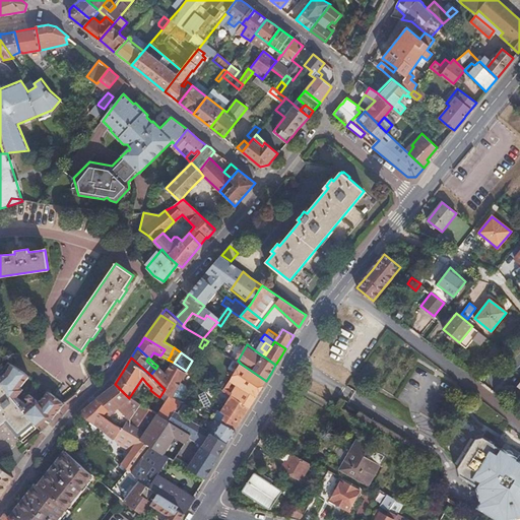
[(155,369),(150,375),(165,389),(170,394),(176,398),(186,371),(174,363),(166,374),(157,366),(155,369)]
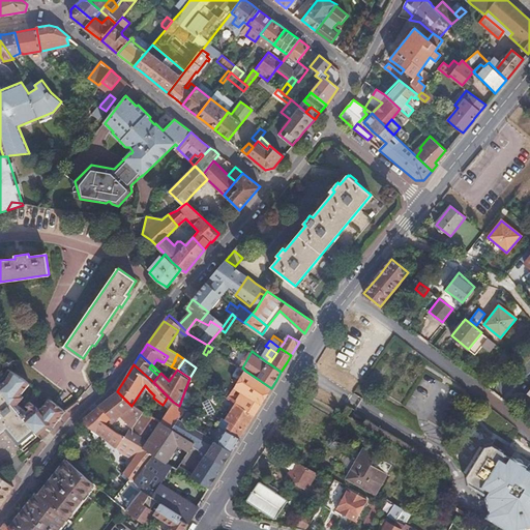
[(0,385),(0,388),(37,435),(51,424),(53,428),(63,419),(68,415),(52,402),(42,413),(32,405),(29,408),(32,411),(33,412),(32,413),(34,416),(29,419),(23,413),(22,413),(19,410),(21,407),(24,403),(27,400),(25,399),(24,398),(33,386),(25,379),(12,371),(7,379),(0,385)]
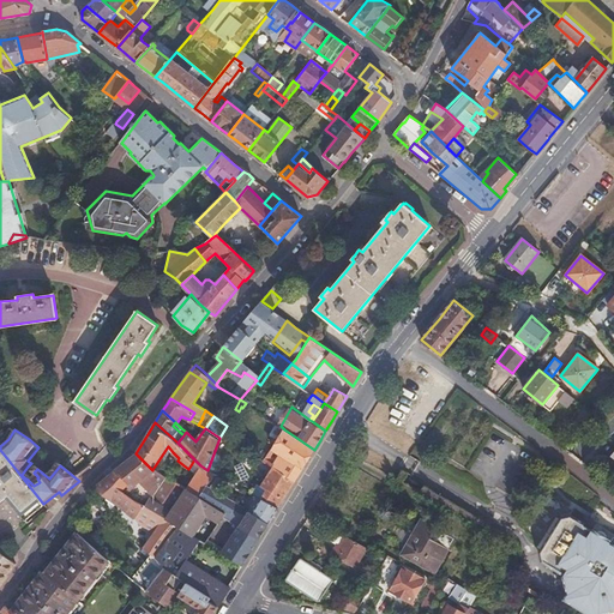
[(274,467),(294,481),(301,468),(304,468),(307,462),(314,450),(284,429),(266,462),(274,467)]
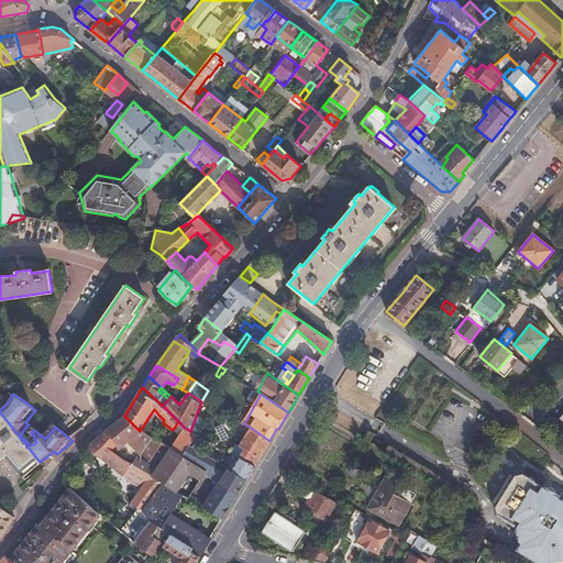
[(0,412),(0,459),(9,452),(25,473),(40,462),(0,412)]
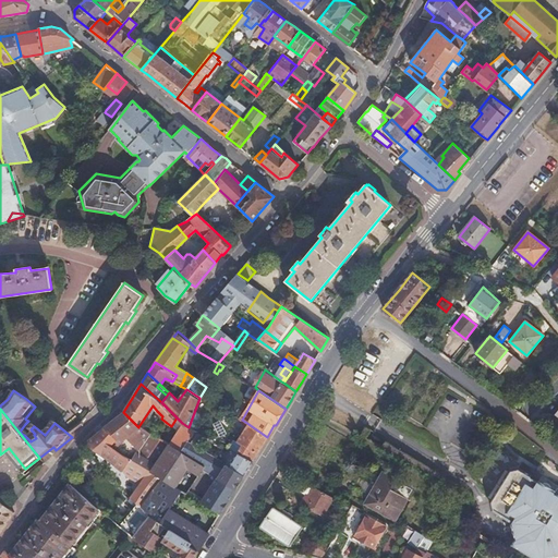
[(96,434),(110,446),(116,439),(120,443),(129,436),(142,447),(140,449),(140,457),(142,458),(137,463),(181,489),(186,493),(203,470),(205,466),(203,465),(180,451),(169,444),(140,425),(138,427),(123,412),(111,421),(108,424),(105,426),(97,433),(96,434)]
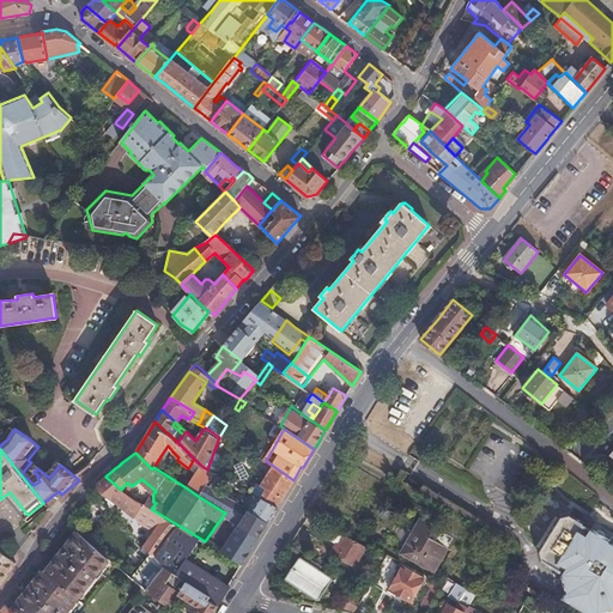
[(269,469),(273,466),(266,461),(261,457),(258,462),(269,469)]
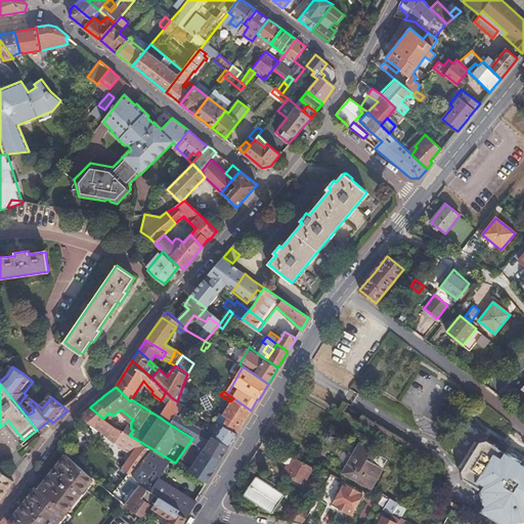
[(166,392),(161,400),(161,401),(166,405),(171,397),(166,392)]
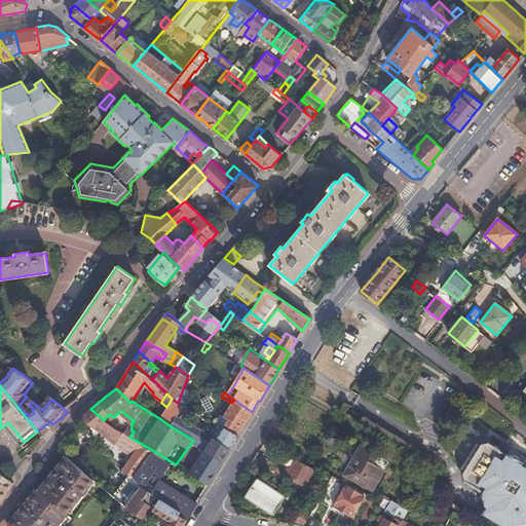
[(166,407),(159,418),(170,425),(176,415),(183,405),(178,403),(172,399),(166,407)]
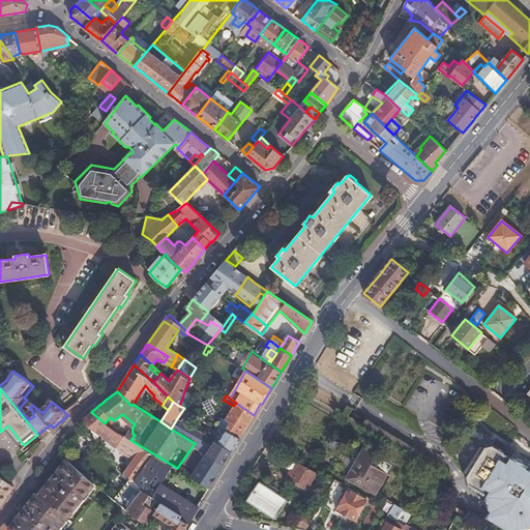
[(225,430),(239,438),(245,428),(254,415),(236,403),(233,406),(227,417),(232,420),(225,430)]
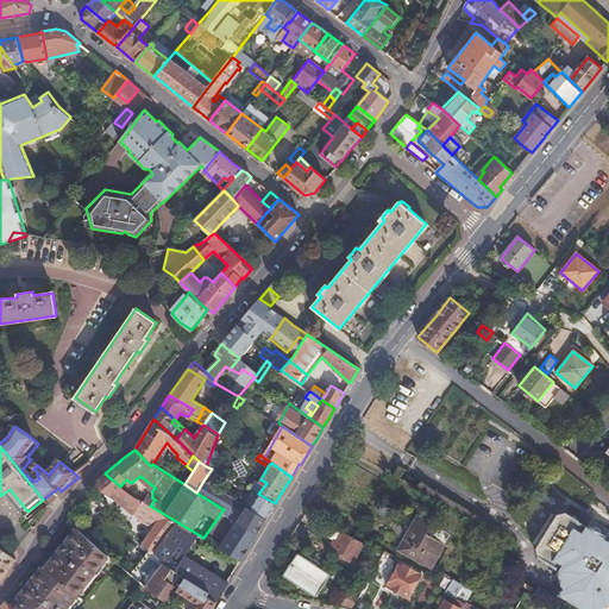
[(217,471),(208,483),(214,487),(221,475),(217,471)]
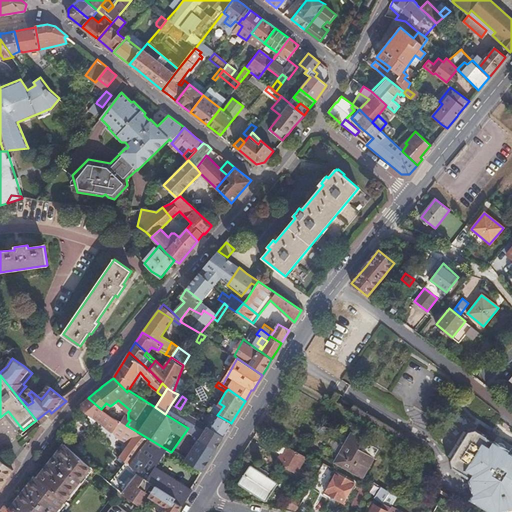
[(112,418),(101,409),(88,398),(82,403),(79,406),(90,413),(88,416),(94,421),(97,418),(112,430),(118,438),(128,444),(121,455),(120,455),(119,456),(138,473),(139,472),(174,496),(175,497),(174,500),(182,506),(189,494),(188,494),(191,490),(155,468),(166,449),(126,425),(113,417),(112,418)]
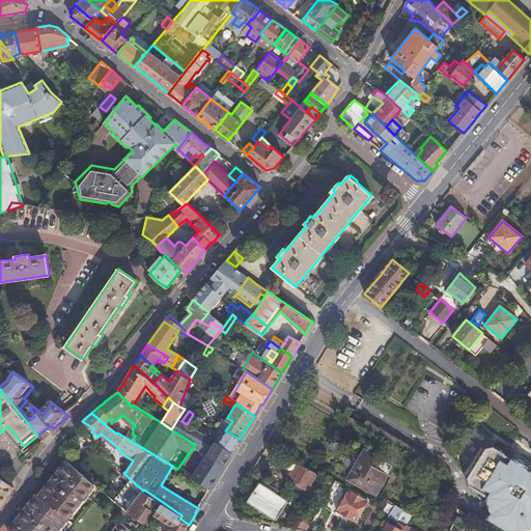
[(110,418),(105,424),(116,434),(117,432),(131,441),(135,436),(133,435),(133,427),(135,425),(122,415),(114,421),(110,418)]
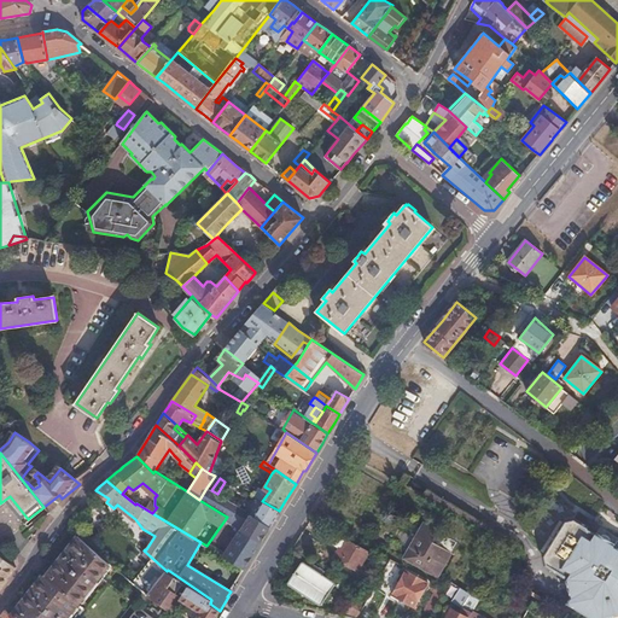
[(264,523),(270,526),(279,511),(262,501),(254,516),(256,517),(260,519),(264,523)]
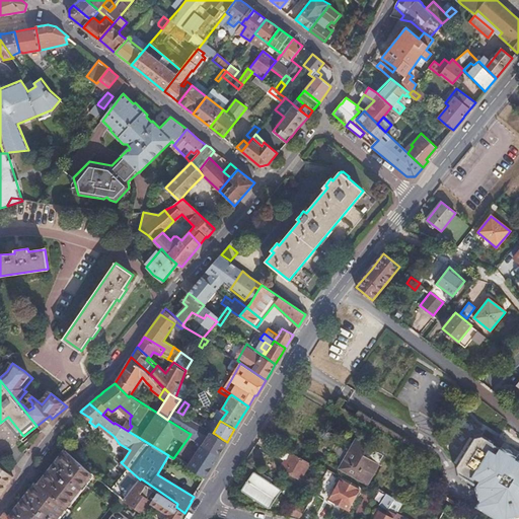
[(207,445),(220,453),(223,448),(227,442),(222,439),(218,436),(215,434),(213,433),(200,425),(196,423),(189,433),(191,434),(207,444),(207,445)]
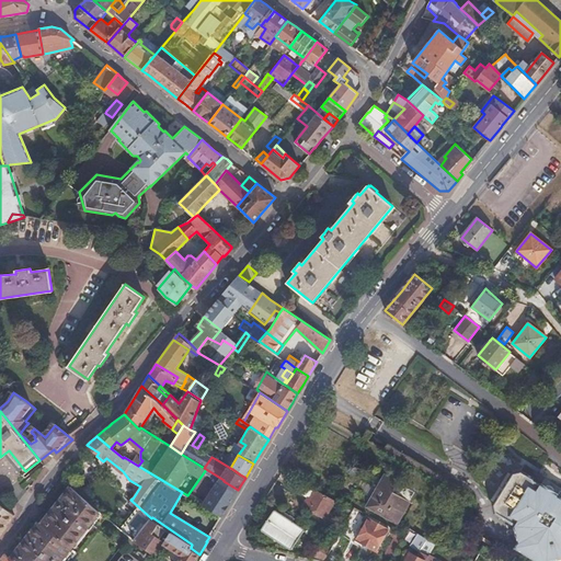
[(560,497),(558,495),(560,490),(560,484),(547,476),(541,484),(533,479),(534,477),(522,469),(513,471),(494,501),(493,502),(494,508),(516,523),(514,525),(518,540),(514,546),(538,560),(547,560),(560,557),(560,497)]
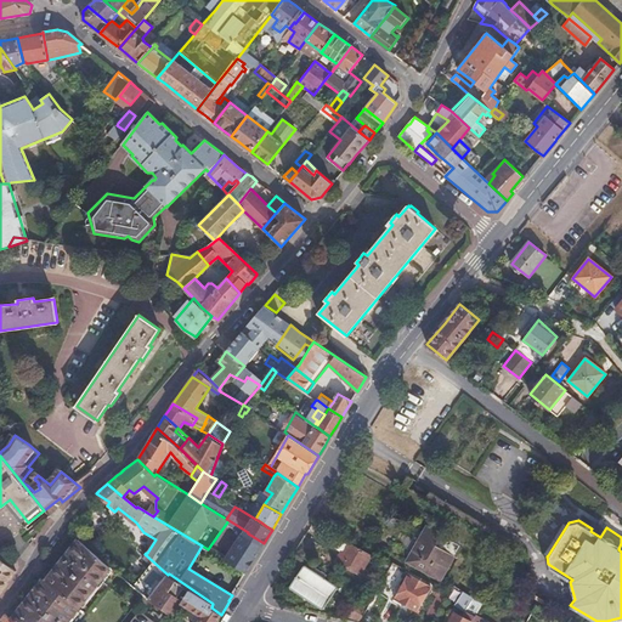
[(440,578),(459,546),(428,526),(408,560),(440,578)]
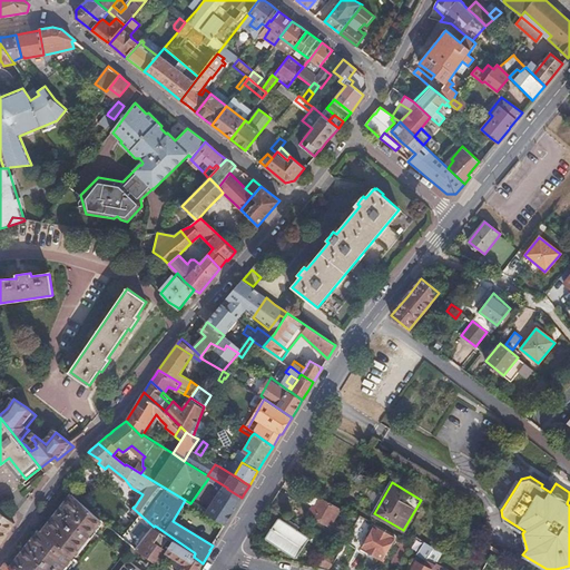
[(225,491),(239,500),(242,498),(227,489),(227,488),(225,491)]
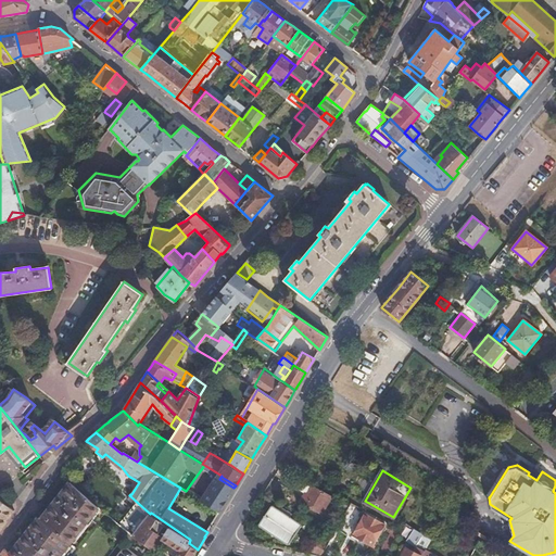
[(206,491),(201,501),(203,502),(219,512),(226,502),(232,492),(234,488),(219,479),(215,477),(215,478),(206,491)]
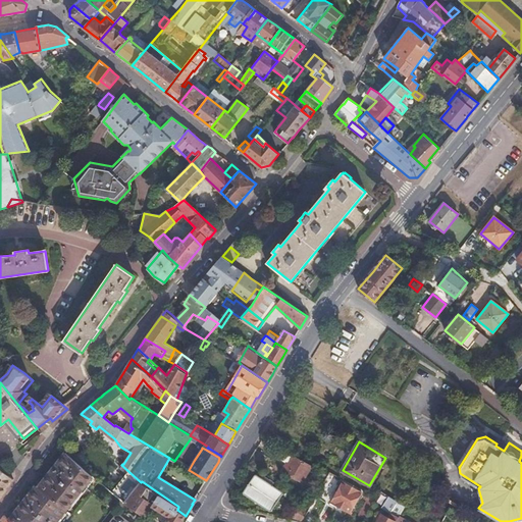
[(302,481),(311,466),(293,456),(292,456),(282,451),(278,458),(288,463),(283,471),(302,481)]
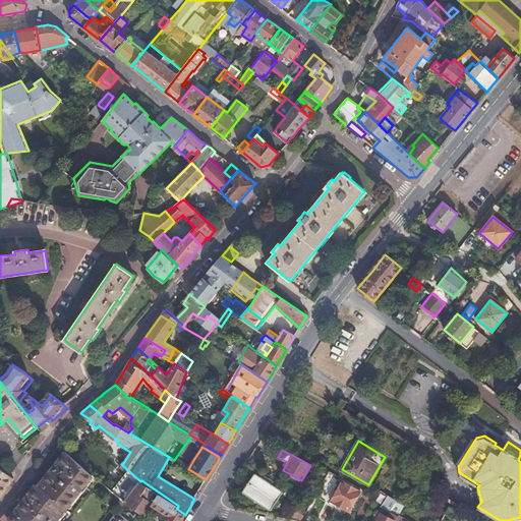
[(87,471),(64,452),(38,485),(36,484),(17,507),(18,509),(9,520),(53,520),(57,517),(83,483),(91,474),(87,471)]
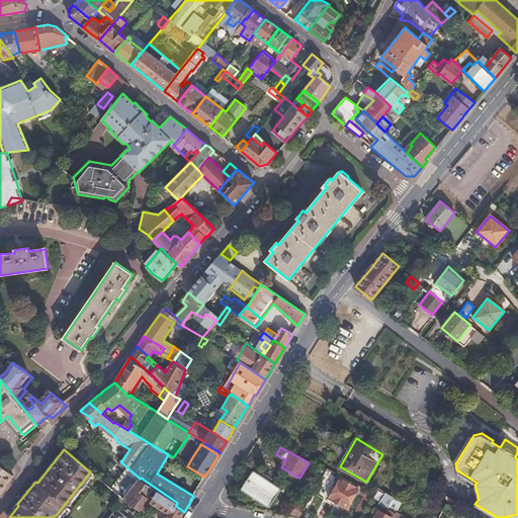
[(0,495),(13,475),(0,464),(0,495)]
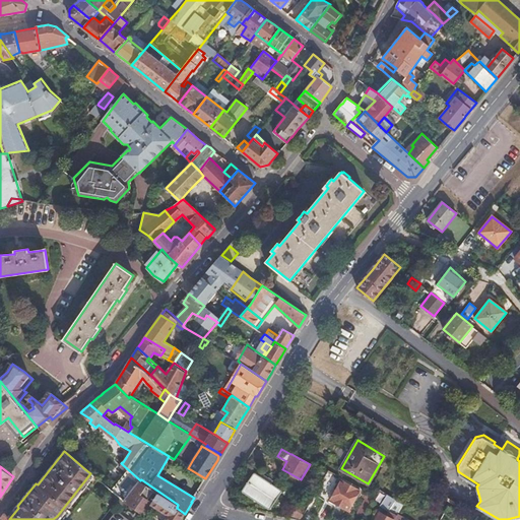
[(269,509),(281,490),(254,471),(241,491),(269,509)]
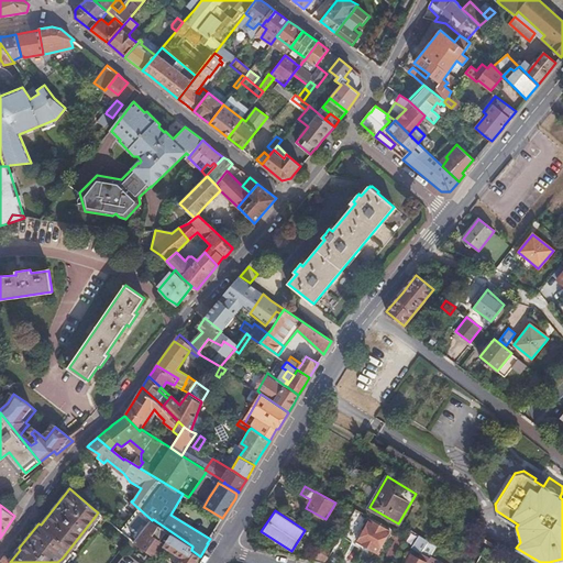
[(153,519),(152,520),(134,542),(157,558),(165,547),(183,558),(178,562),(196,562),(200,556),(191,550),(192,547),(191,545),(153,519)]
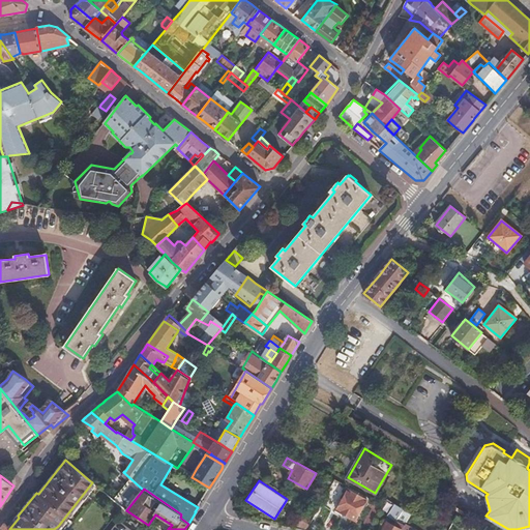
[(356,521),(367,500),(348,489),(336,509),(334,512),(342,517),(344,513),(356,521)]
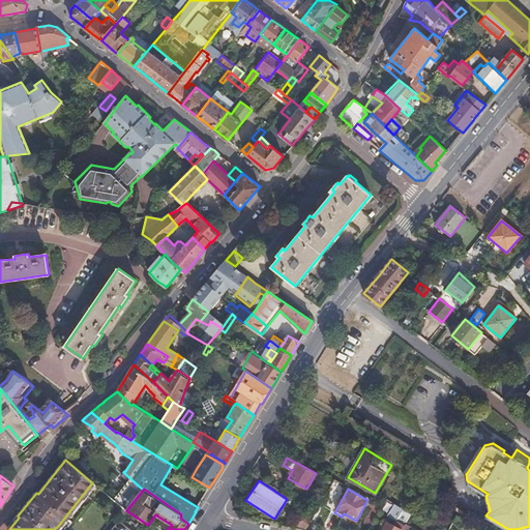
[(374,507),(380,510),(383,505),(372,499),(370,504),(374,507)]
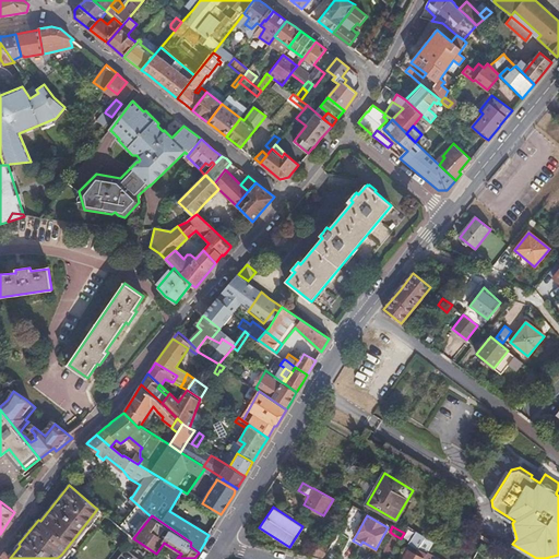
[(384,551),(391,555),(401,538),(394,535),(384,551)]
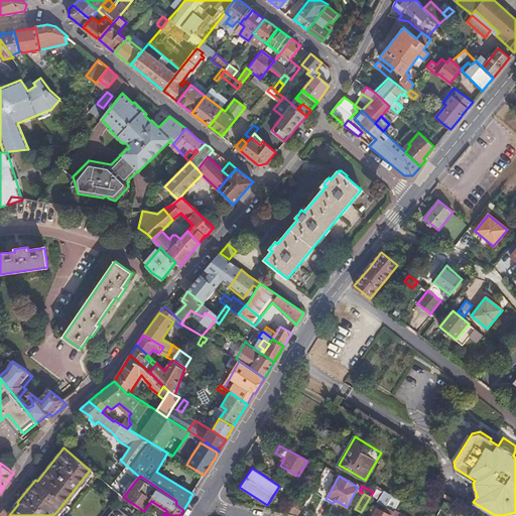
[(391,515),(400,500),(392,494),(388,503),(389,503),(384,512),(377,508),(372,515),(391,515)]
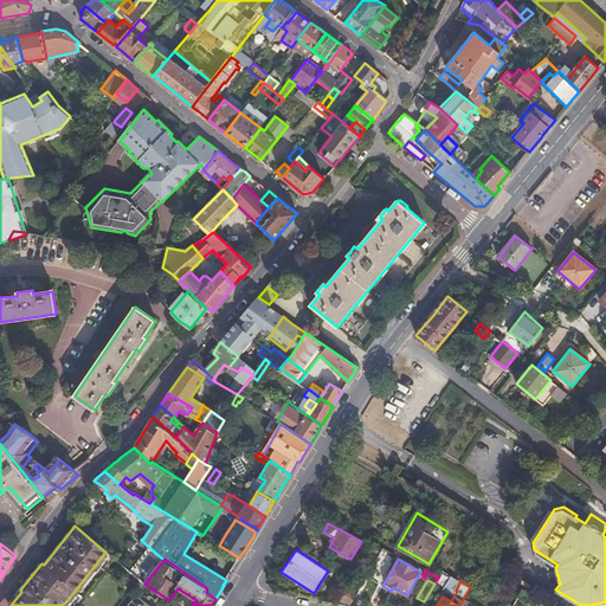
[(347,586),(337,603),(350,605),(358,592),(347,586)]
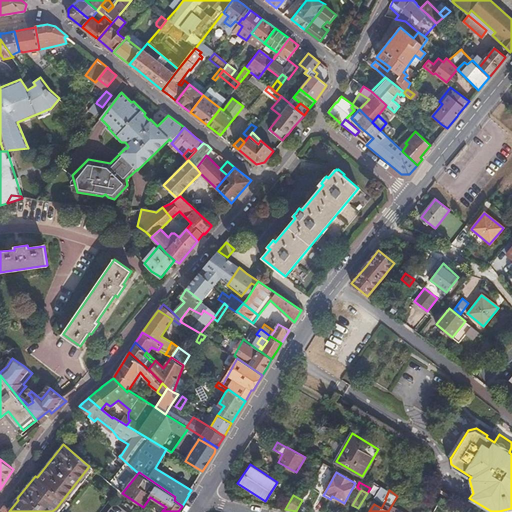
[(127,511),(116,502),(108,511),(127,511)]
